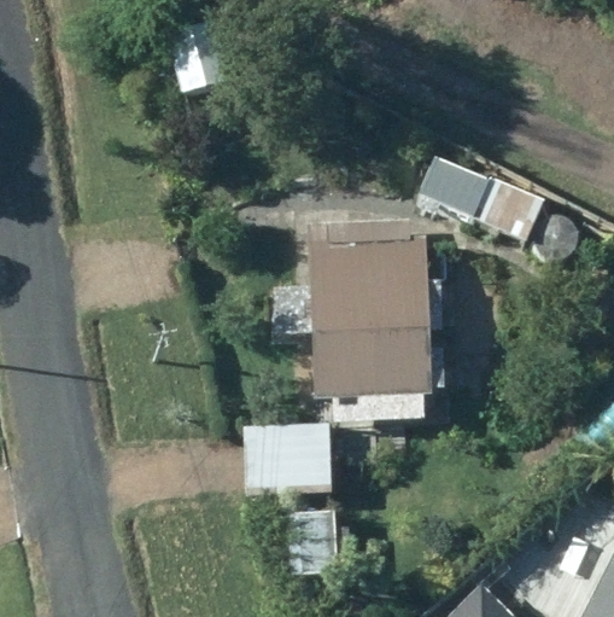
[(420,193),(473,216),(487,180),(434,158),(420,193)]
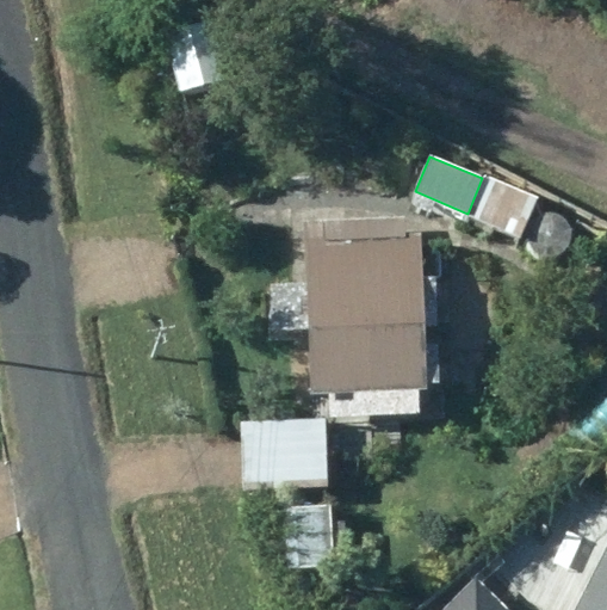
[(305,222),(311,392),(426,387),(419,217),(305,222)]
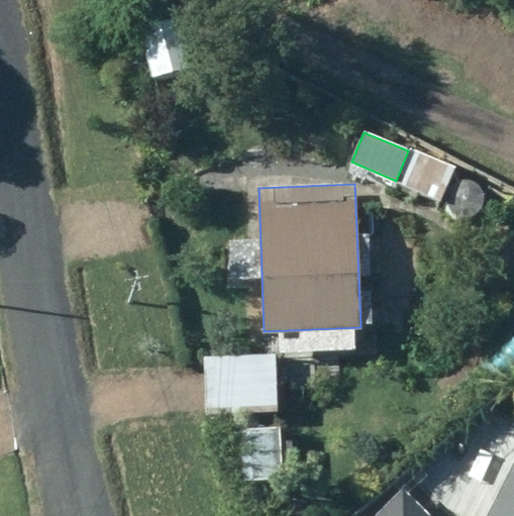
[(277,352),(211,354),(210,377),(196,377),(195,397),(211,398),(210,413),(278,412),(277,352)]
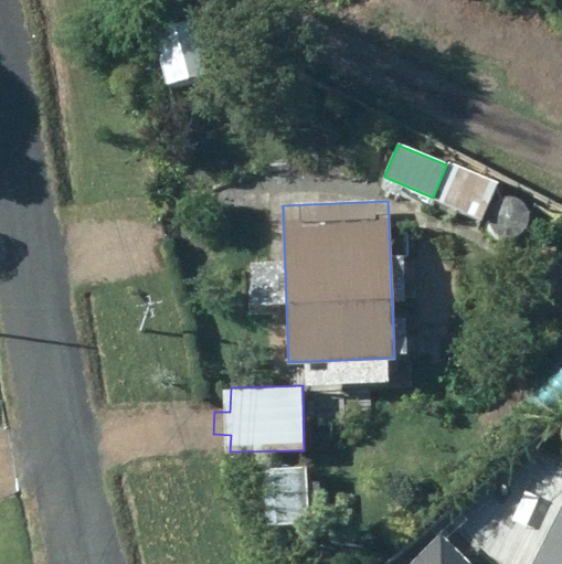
[(303,472),(257,471),(256,533),(303,534),(303,472)]
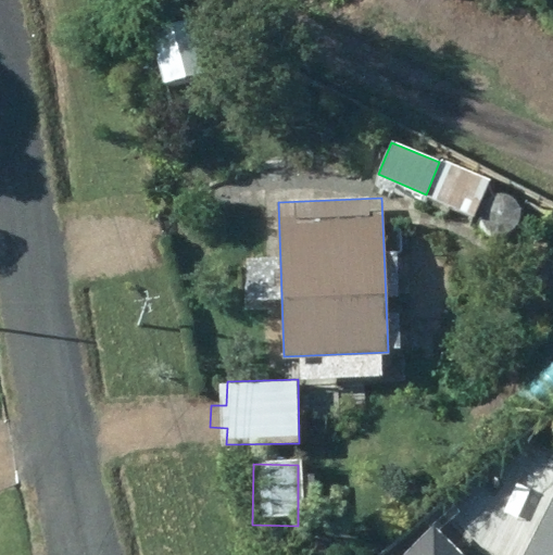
[(525,554),(552,554),(552,509),(550,508),(525,554)]
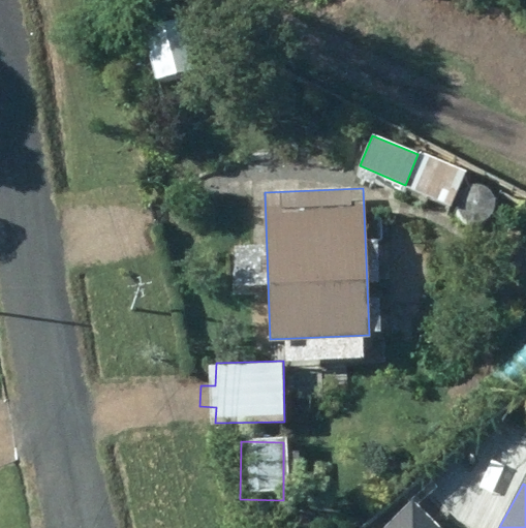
[(441,527),(412,498),(381,527),(441,527)]
